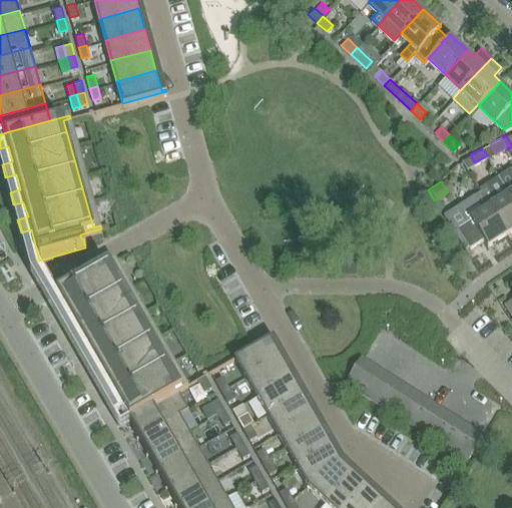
[(486,185),(480,189),(507,230),(511,226),(511,196),(508,190),(495,199),(486,185)]
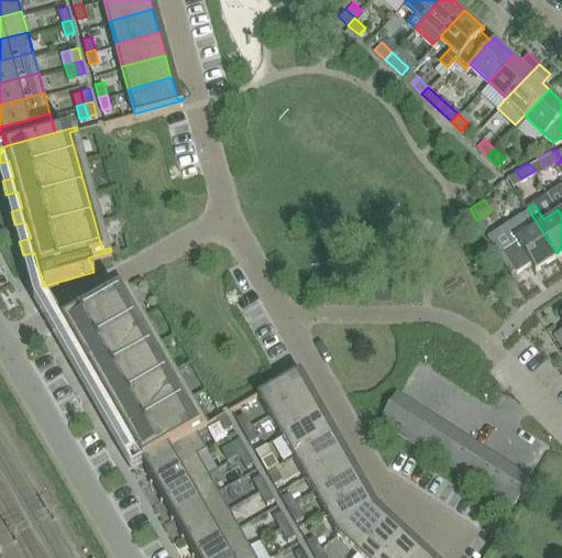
[(527,208),(520,212),(524,217),(504,229),(511,240),(500,248),(515,270),(530,260),(535,267),(557,253),(527,208)]
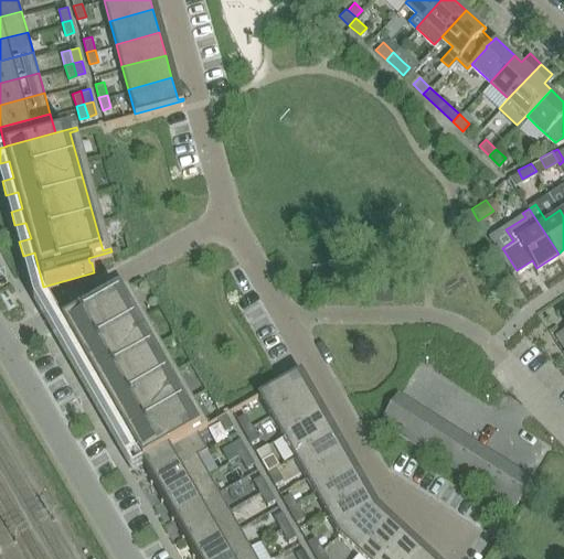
[(126,283),(62,321),(72,337),(61,344),(68,356),(78,351),(87,365),(77,372),(84,384),(95,378),(103,393),(93,399),(100,411),(110,406),(119,420),(108,426),(116,439),(126,433),(135,448),(125,454),(131,466),(142,461),(197,430),(206,423),(205,421),(198,425),(121,291),(128,287),(126,283)]
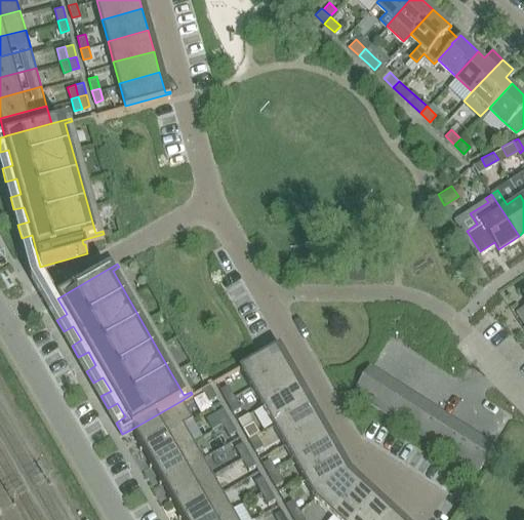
[(250,385),(287,364),(275,344),(239,365),(250,385)]
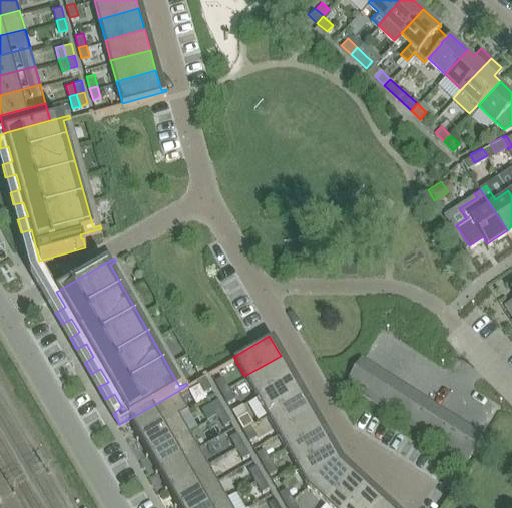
[(291,375),(281,356),(244,376),(256,395),(291,375)]
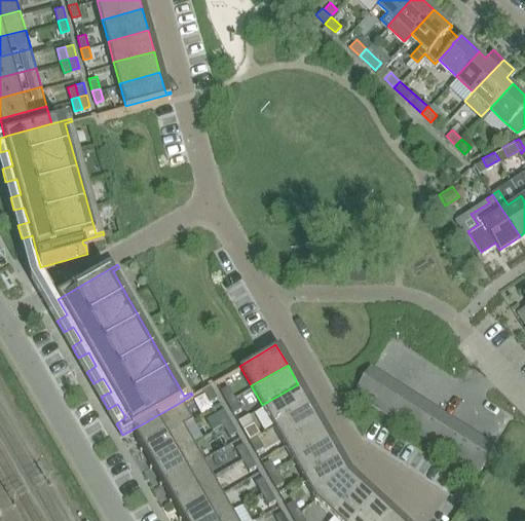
[(354,389),(366,397),(380,375),(369,368),(354,389)]
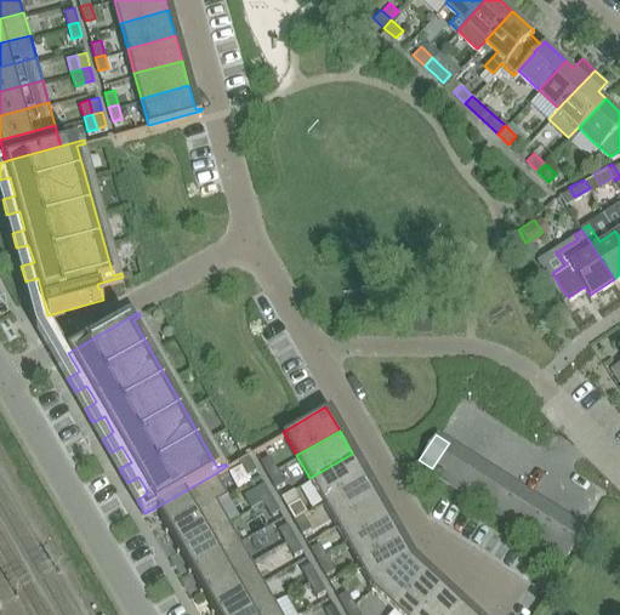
[(432,468),(445,477),(461,451),(449,443),(432,468)]
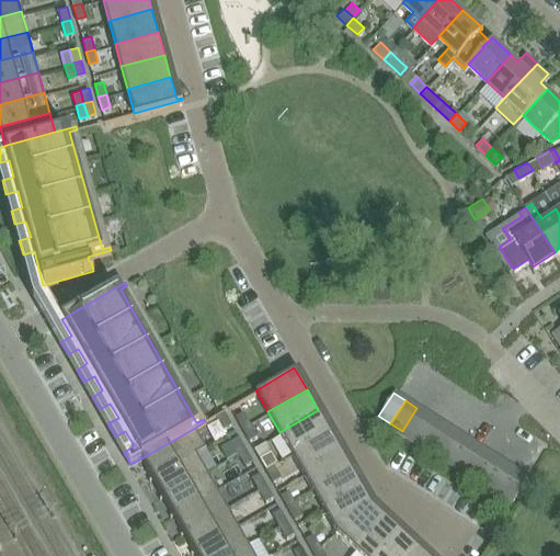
[(402,431),(413,439),(429,416),(416,408),(402,431)]
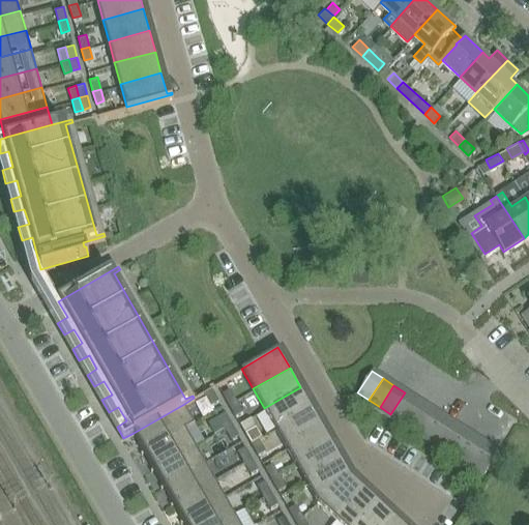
[(210,403),(218,399),(212,386),(204,391),(210,403)]
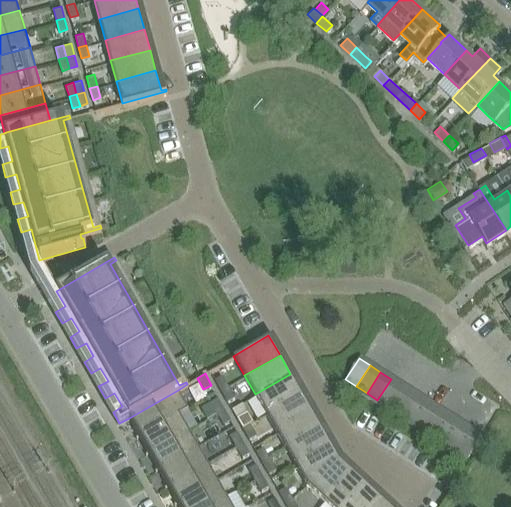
[(220,389),(228,385),(222,374),(214,378),(220,389)]
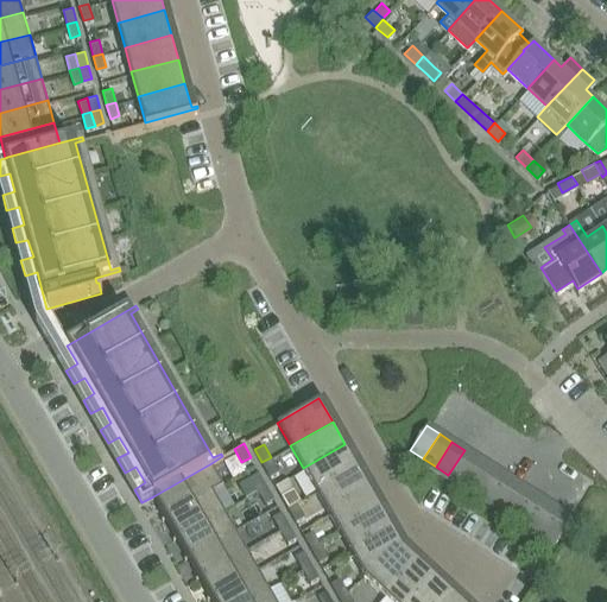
[(345,444),(303,468),(316,490),(358,466),(345,444)]
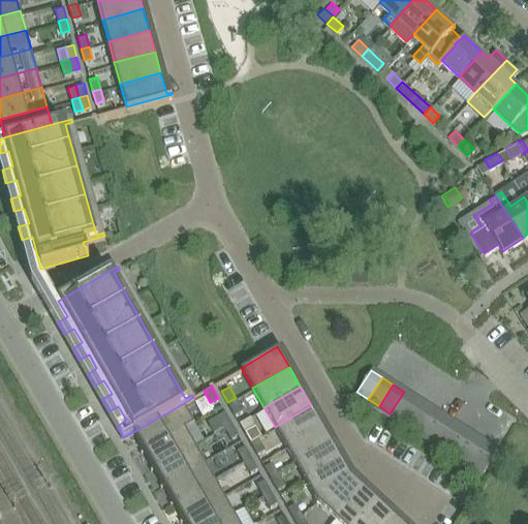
[(404,418),(416,399),(415,399),(404,392),(390,413),(402,421),(404,418)]
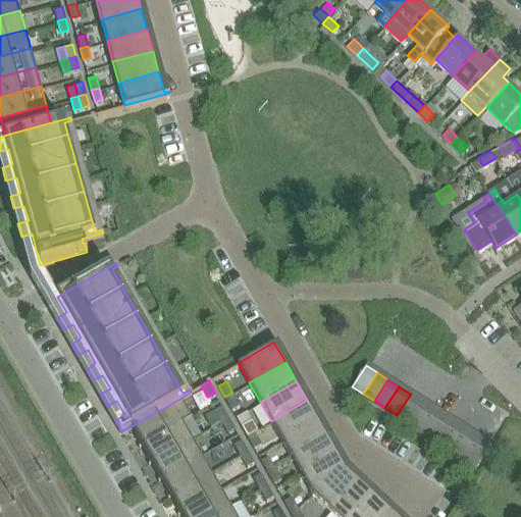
[(411,394),(399,412),(412,420),(425,399),(413,391),(410,394),(411,394)]
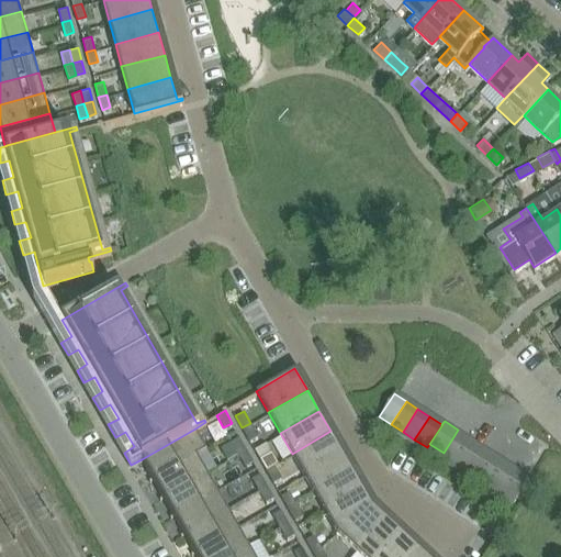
[(250,423),(242,427),(249,439),(257,435),(250,423)]
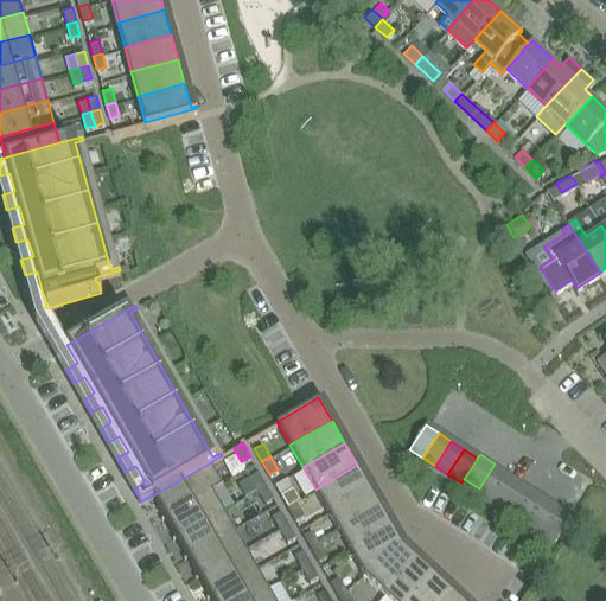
[(211,462),(153,496),(164,515),(212,486),(222,480),(211,462)]
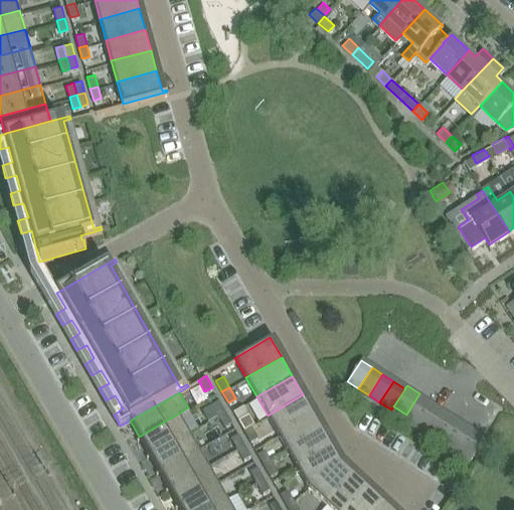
[(406,414),(416,421),(431,400),(419,393),(406,414)]
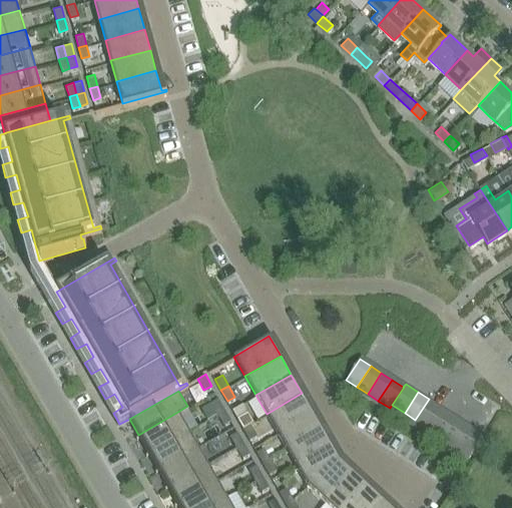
[(313,412),(302,393),(267,414),(277,432),(313,412)]
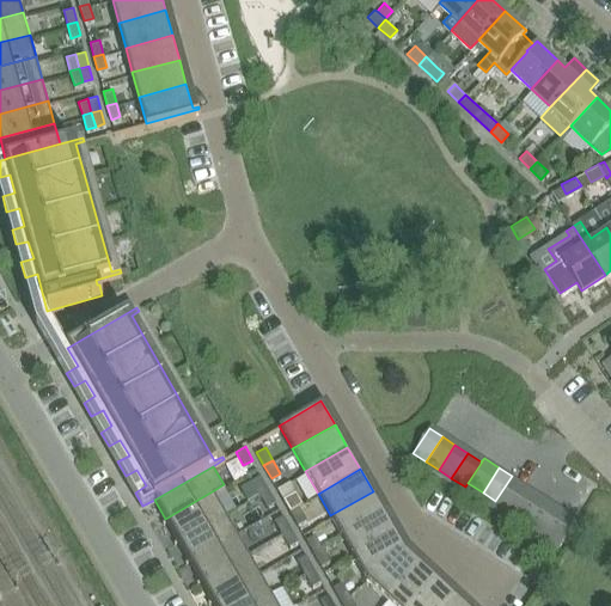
[(251,478),(258,491),(268,487),(260,473),(251,478)]
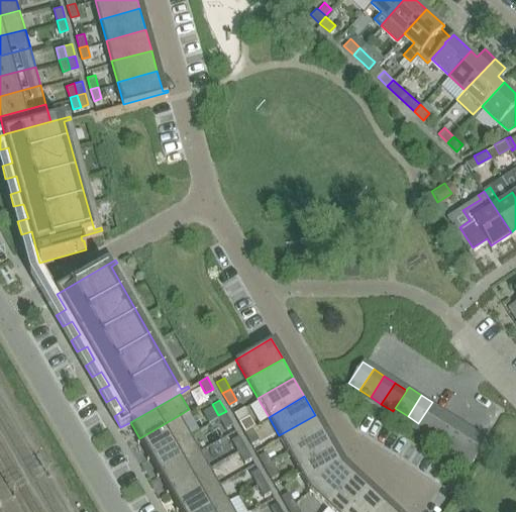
[(442,408),(432,402),(418,423),(429,430),(442,408)]
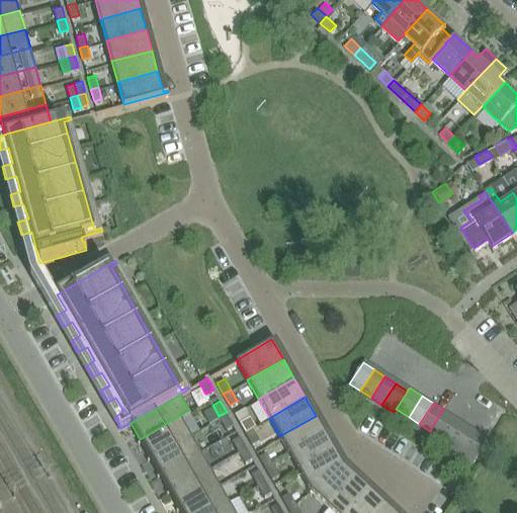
[(430,431),(440,438),(454,416),(443,409),(430,431)]
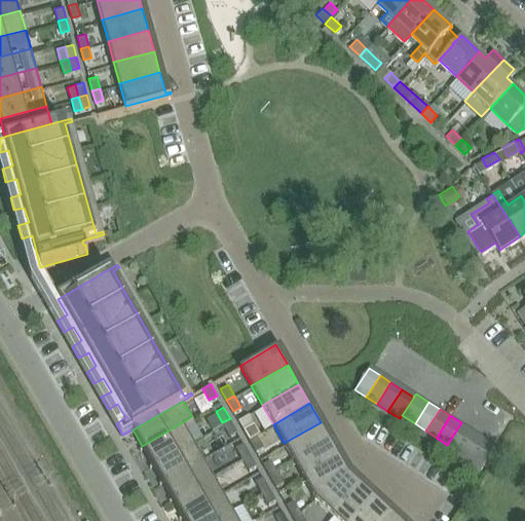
[(222,422),(228,434),(236,430),(230,418),(222,422)]
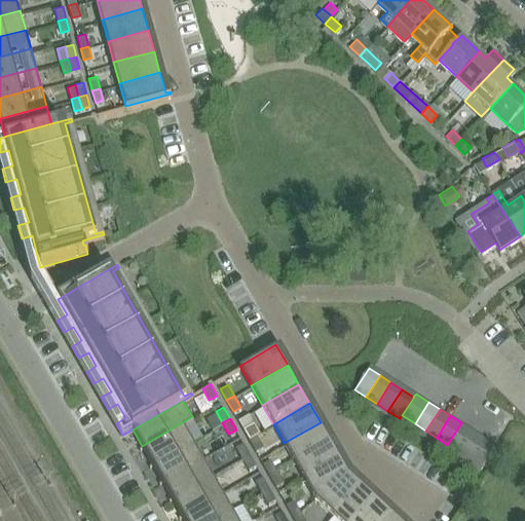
[(260,432),(254,420),(242,426),(249,438),(257,434),(260,432)]
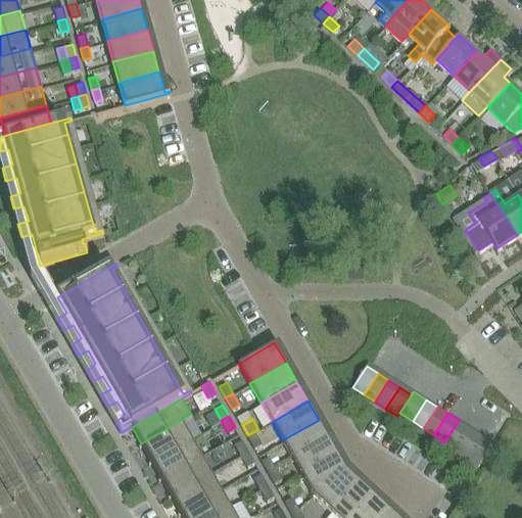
[(150,460),(192,436),(183,419),(141,443),(150,460)]
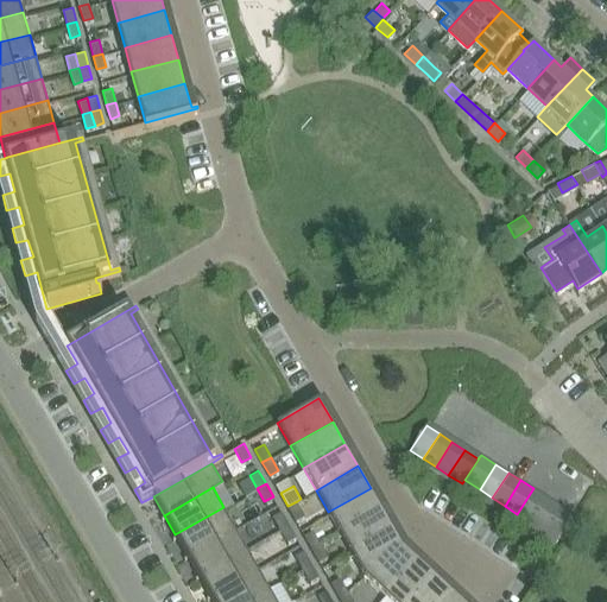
[(371,488),(328,512),(339,531),(381,507),(371,488)]
